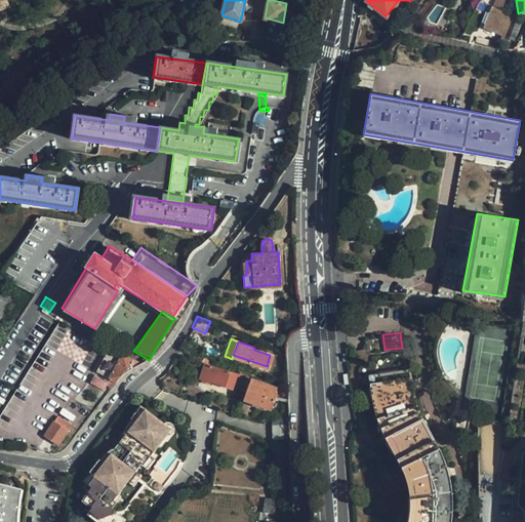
[(110,388),(117,382),(118,379),(122,374),(127,370),(134,366),(139,365),(110,348),(95,371),(109,379),(107,382),(93,374),(89,383),(103,391),(105,386),(110,388)]
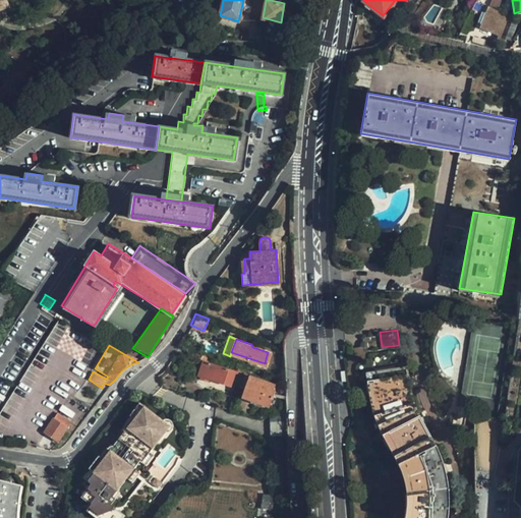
[(209,352),(190,346),(187,354),(201,359),(196,375),(229,385),(234,370),(205,361),(209,352)]
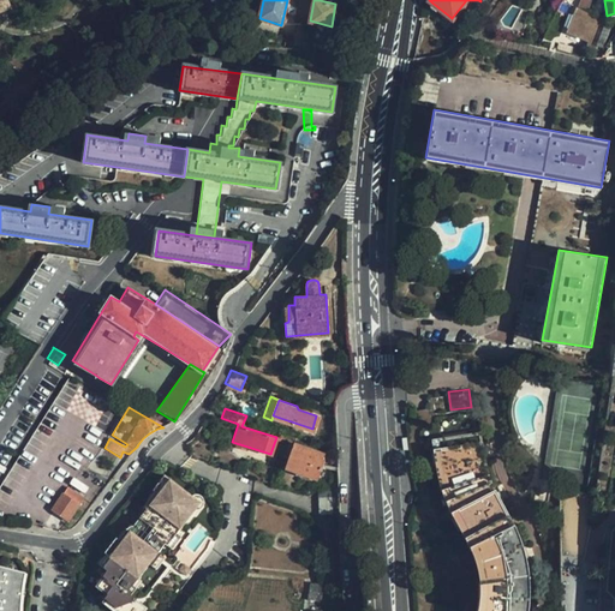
[(284,438),(286,430),(279,427),(276,437),(284,438)]
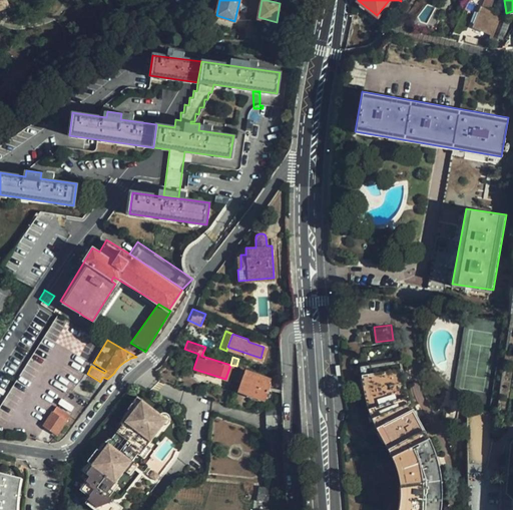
[(442,467),(437,453),(437,451),(433,444),(421,424),(415,412),(407,383),(402,362),(362,367),(368,400),(370,409),(374,421),(382,438),(393,457),(397,465),(400,472),(402,485),(403,495),(402,505),(401,509),(443,509),(444,507),(445,491),(444,477),(442,467)]
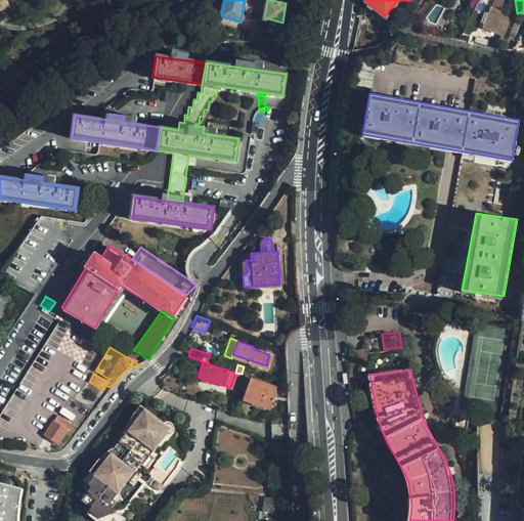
[(271,407),(277,386),(252,378),(246,399),(271,407)]
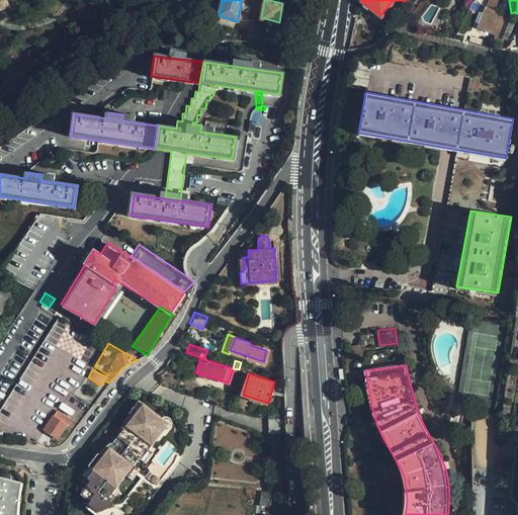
[(137,399),(127,411),(130,412),(133,415),(142,402),(137,399)]
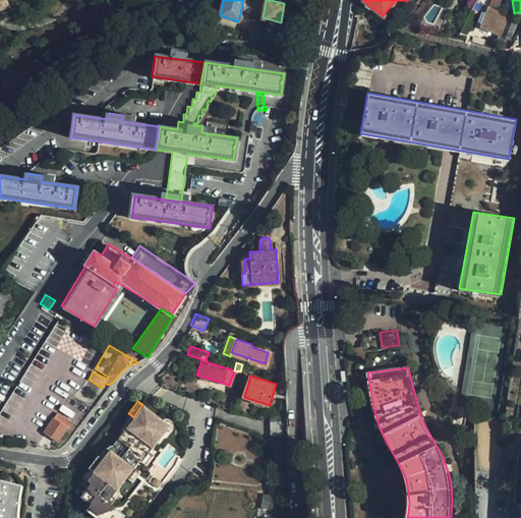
[(160,417),(142,404),(133,417),(135,418),(128,427),(126,425),(110,449),(112,450),(106,459),(104,458),(94,471),(96,473),(90,482),(92,484),(83,495),(89,500),(84,506),(97,515),(99,513),(105,517),(111,517),(119,508),(110,502),(115,496),(113,494),(117,487),(126,475),(128,477),(135,467),(133,466),(138,459),(140,460),(147,452),(163,429),(168,423),(160,417)]
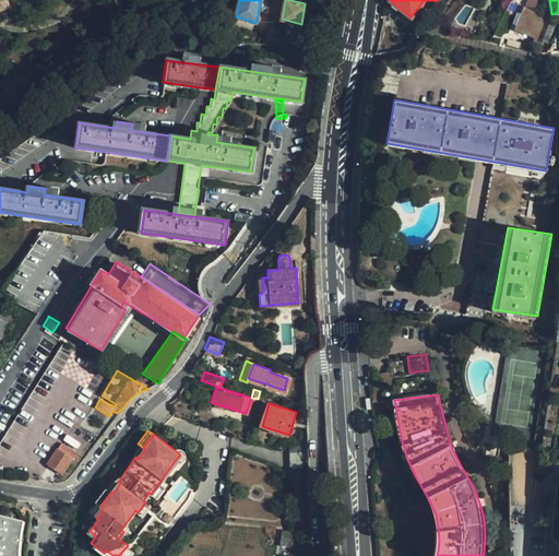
[(302,442),(307,442),(308,442),(308,436),(299,434),(299,442),(302,442)]
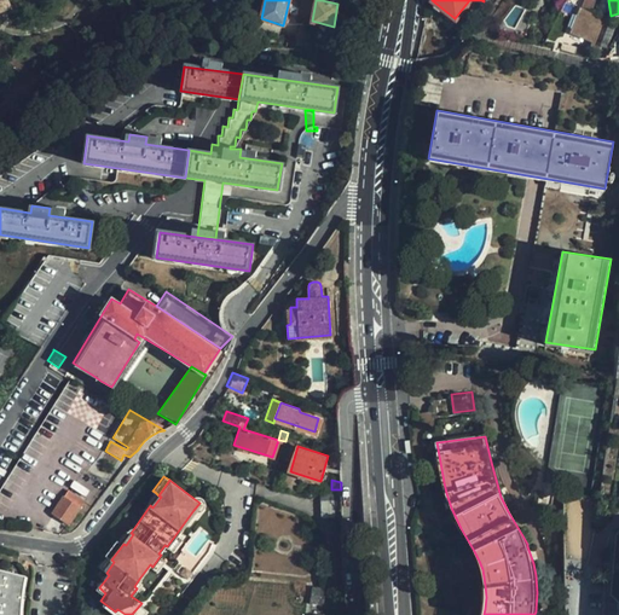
[(556,487),(547,485),(543,503),(553,504),(556,487)]
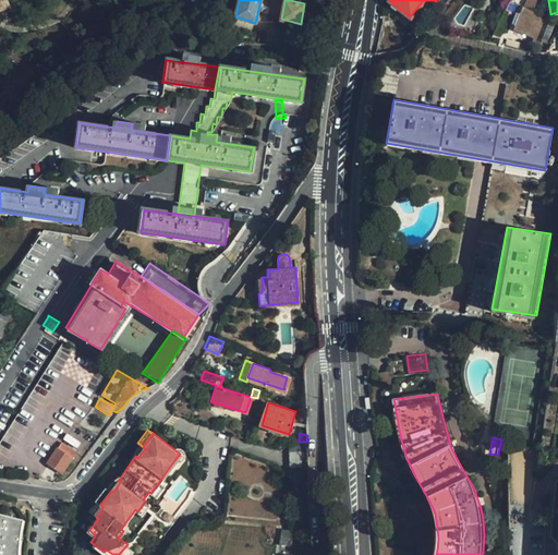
[(59,442),(45,461),(59,471),(73,450),(59,442)]
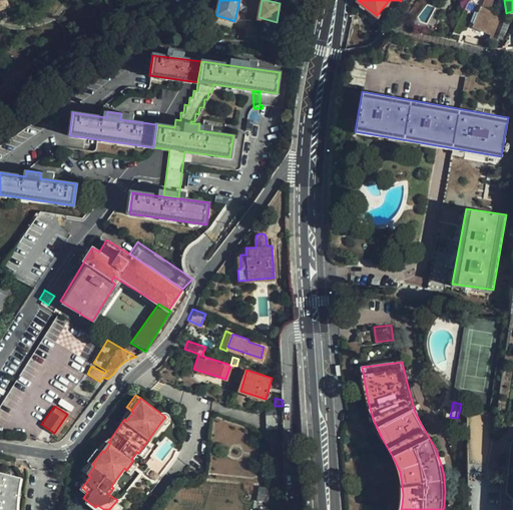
[(269,427),(279,426),(281,426),(282,406),(278,406),(275,406),(267,406),(267,417),(267,425),(269,425),(269,427)]
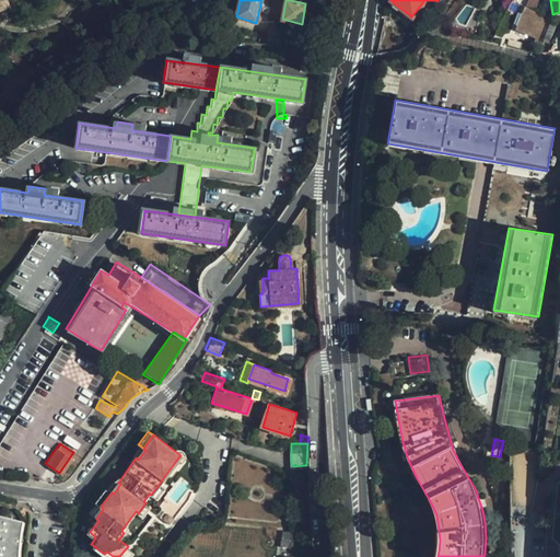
[(143,449),(140,445),(132,456),(136,457),(138,460),(146,450),(143,449)]
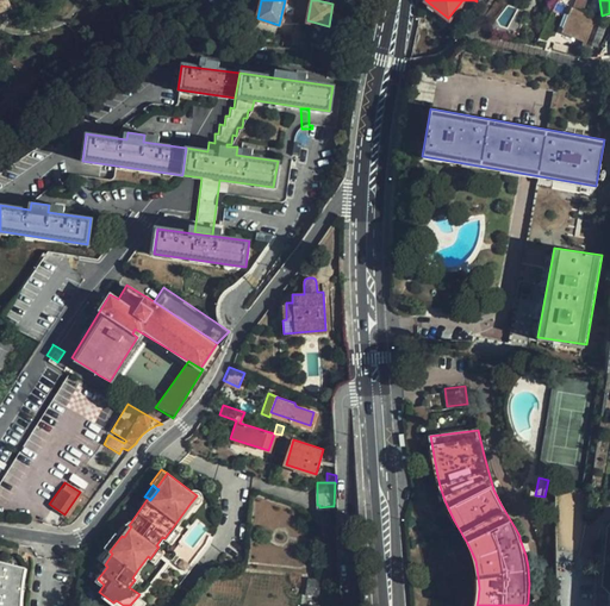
[(190,487),(187,488),(197,495),(191,503),(192,503),(195,503),(199,500),(200,497),(200,493),(199,491),(197,488),(194,487),(190,487)]
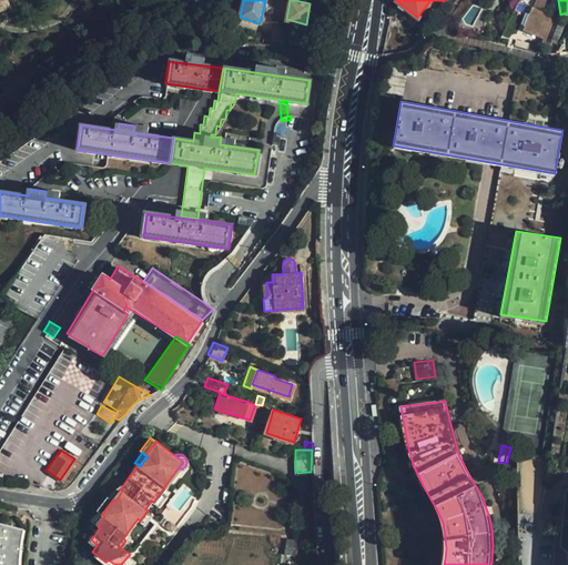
[(120,490),(117,487),(109,497),(113,500),(115,501),(122,491),(120,490)]
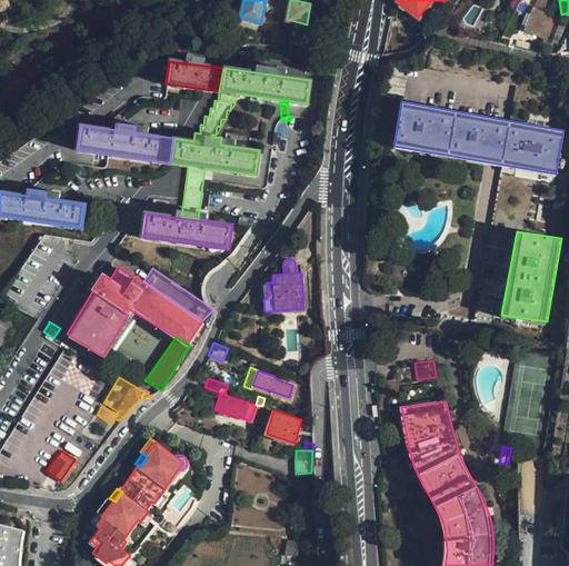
[(153,503),(157,506),(163,497),(160,494),(153,503)]
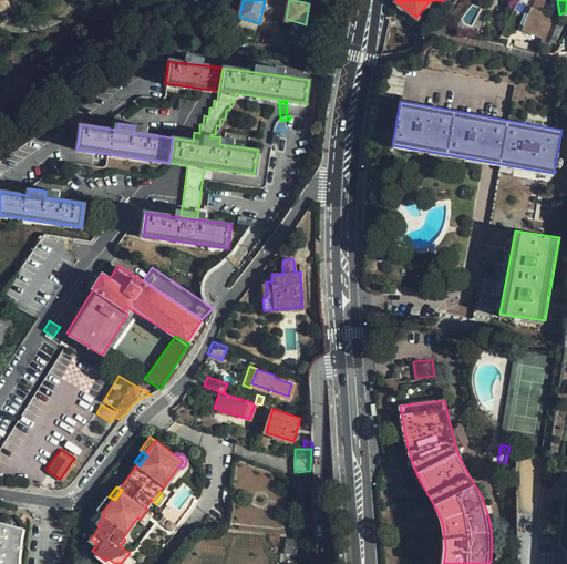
[(99,511),(102,513),(113,499),(109,496),(109,495),(98,510),(99,511)]
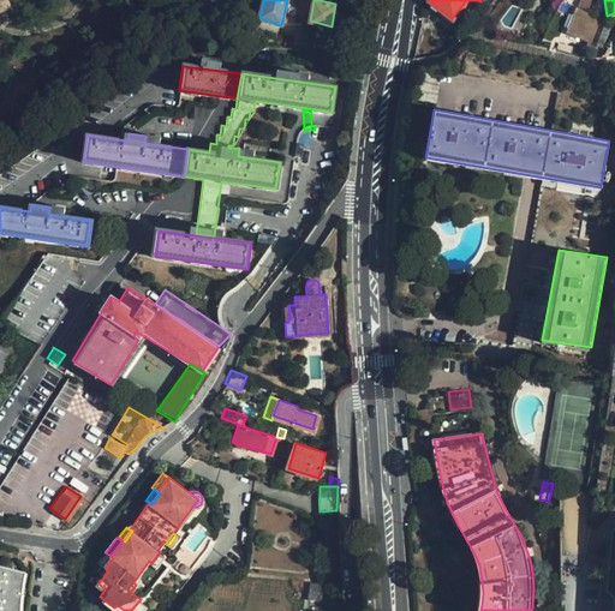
[(151,563),(156,565),(165,555),(160,551),(151,563)]
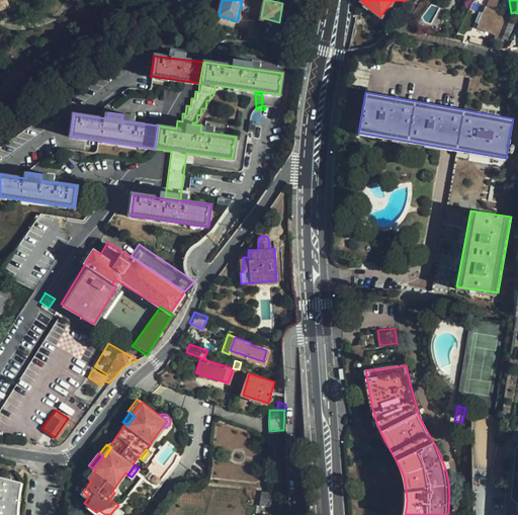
[(93,468),(90,466),(84,476),(89,480),(95,470),(93,468)]
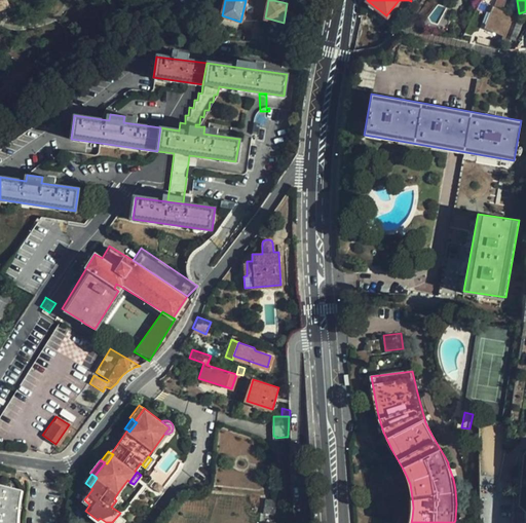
[(22,495),(25,484),(0,478),(0,522),(19,522),(20,509),(22,495)]
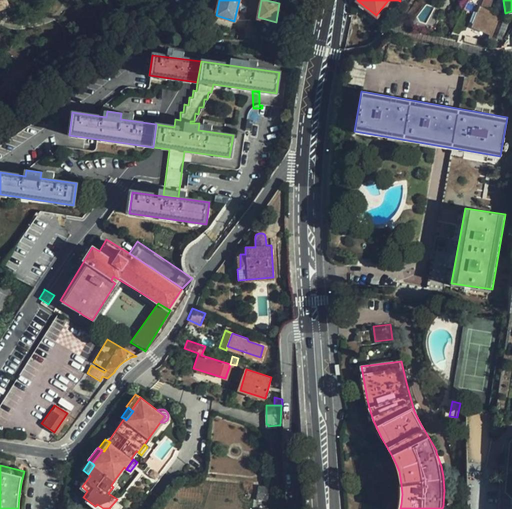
[(159,470),(153,466),(149,471),(155,476),(159,470)]
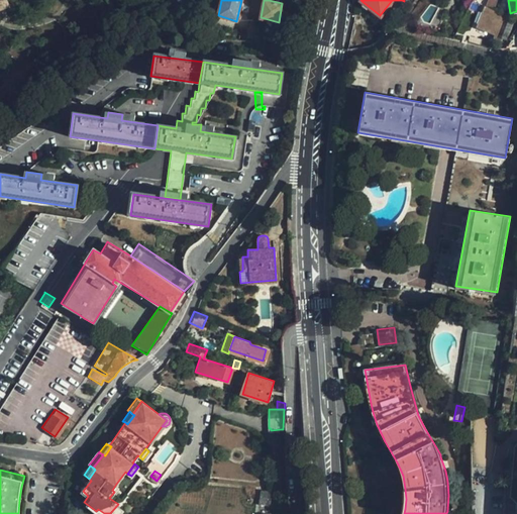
[(115,513),(121,507),(118,504),(110,513),(115,513)]
